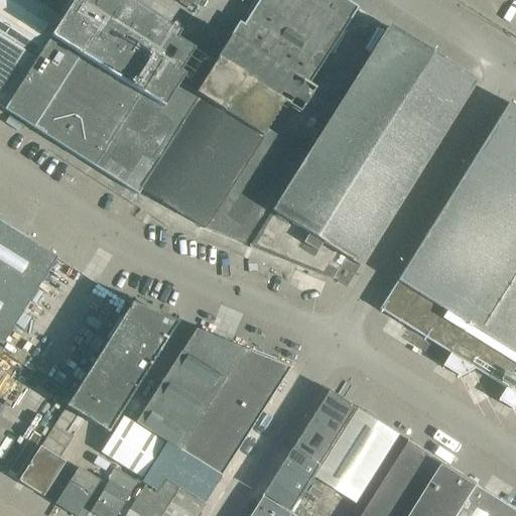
[(0,0),(0,107),(3,110),(71,0),(0,0)]
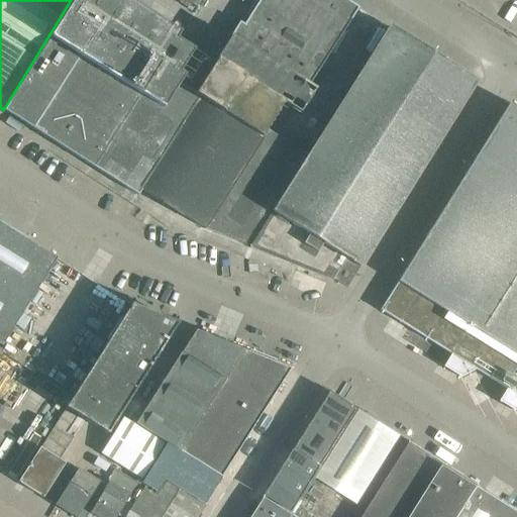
[(71,0),(3,110),(49,139),(137,195),(140,189),(162,202),(161,203),(162,204),(163,203),(180,214),(179,215),(181,216),(181,215),(204,228),(249,246),(248,247),(307,272),(321,278),(330,281),(331,279),(333,280),(345,260),(357,267),(474,82),(387,26),(306,154),(265,129),(281,103),(298,114),(314,89),(308,85),(357,8),(357,7),(345,0),(257,0),(243,24),(238,21),(212,64),(211,63),(180,43),(174,39),(178,32),(125,0),(71,0)]
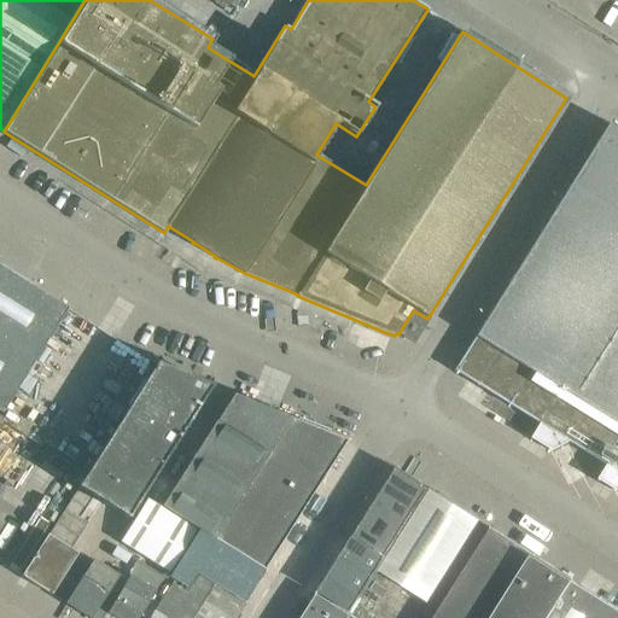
[(617,129),(607,123),(454,369),(541,425),(565,439),(605,465),(617,472),(617,129)]
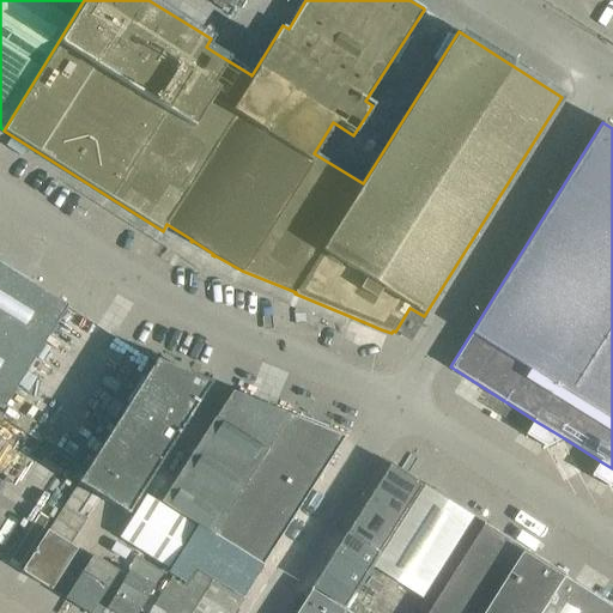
[(0,263),(0,407),(1,408),(66,305),(0,263)]
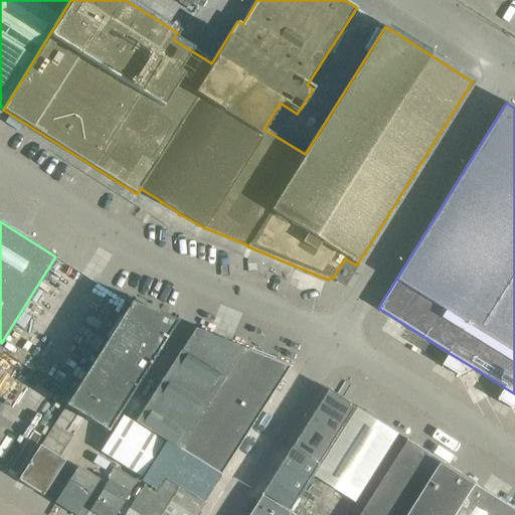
[(344,259),(332,279),(344,286),(356,266),(344,259)]
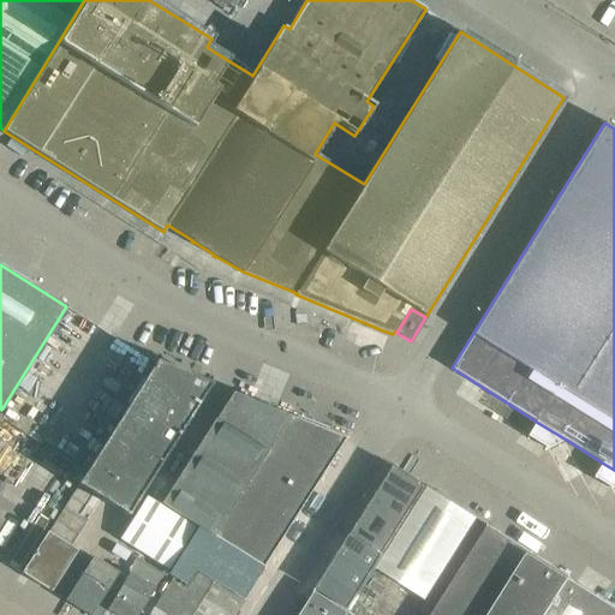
[(210,384),(154,363),(85,471),(84,473),(77,484),(95,495),(126,515),(210,384)]
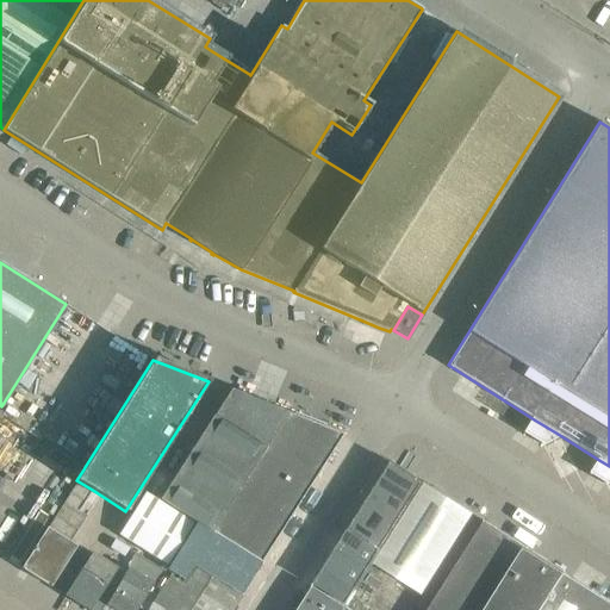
[(160,499),(212,533),(288,414),(230,390),(160,499)]
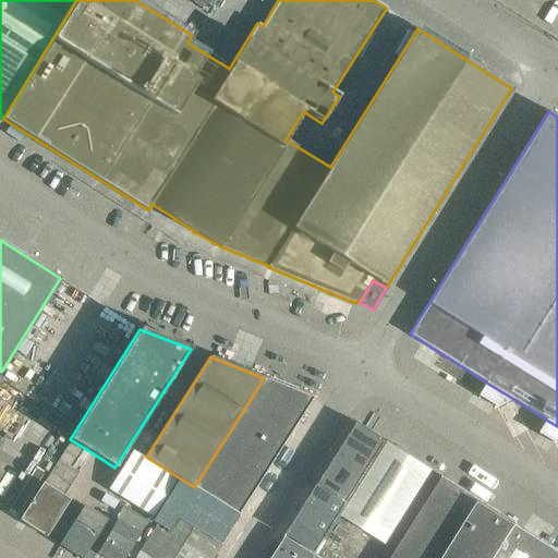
[(264,378),(194,487),(196,488),(239,516),(242,509),(311,400),(313,398),(310,397),(264,378)]
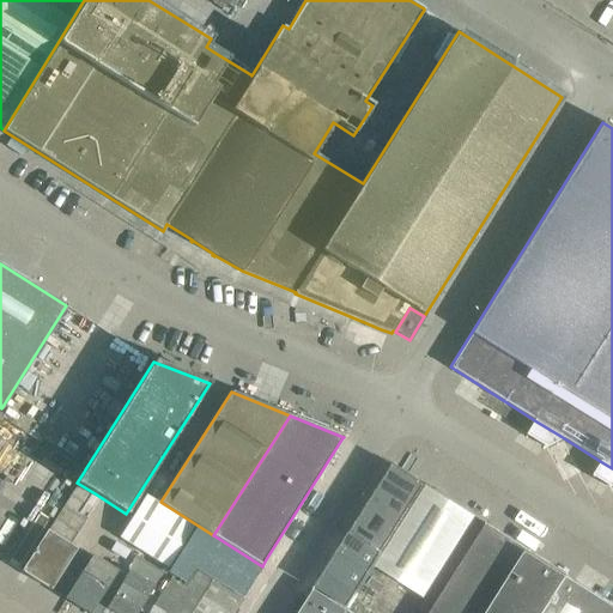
[(393,465),(351,530),(384,552),(428,485),(393,465)]
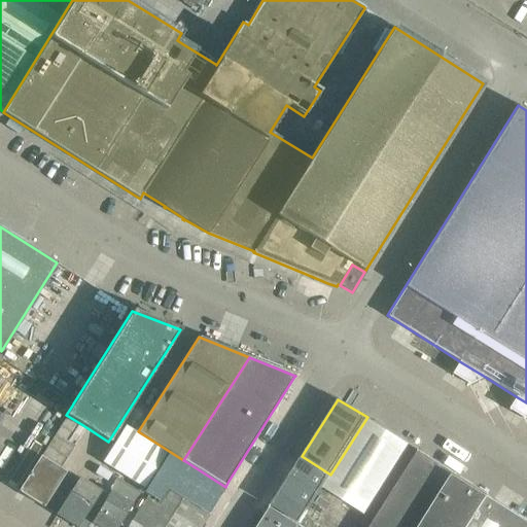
[(66,416),(60,426),(78,438),(85,428),(66,416)]
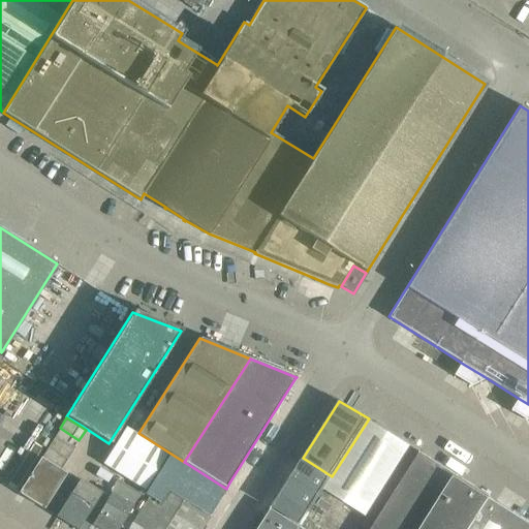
[(332,476),(324,489),(366,516),(409,444),(369,418),(332,476)]
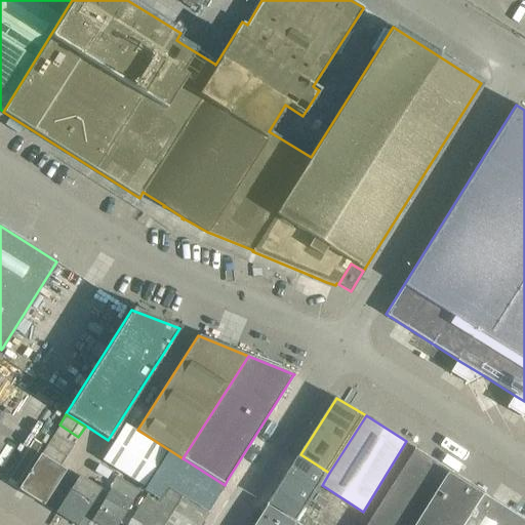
[(144,486),(166,450),(124,423),(101,459),(144,486)]
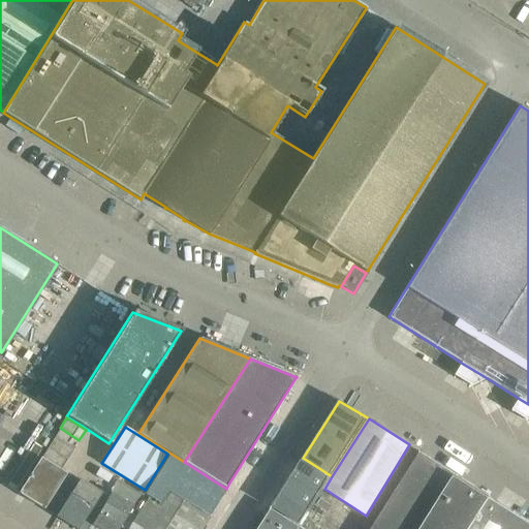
[(60,428),(54,437),(72,449),(79,440),(60,428)]
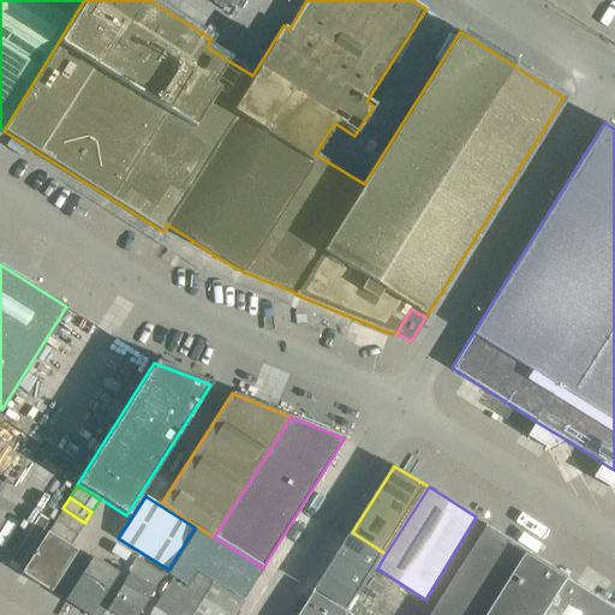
[(84,523),(63,508),(55,520),(77,535),(84,523)]
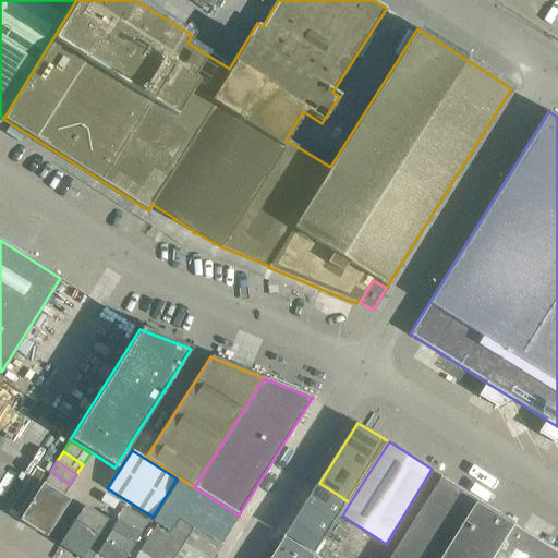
[(70,485),(50,472),(44,482),(63,495),(70,485)]
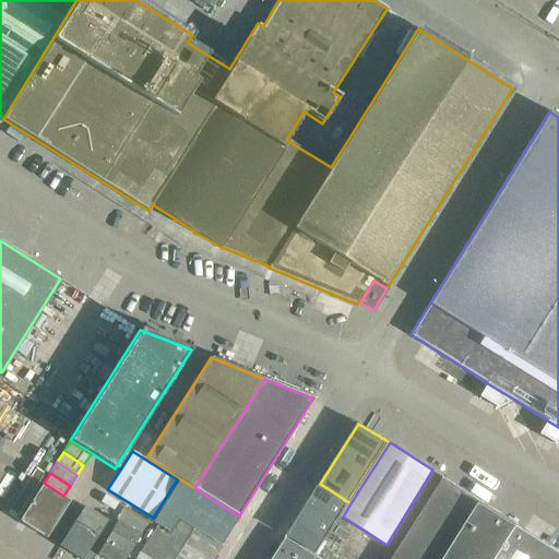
[(273,558),(558,558),(558,551),(523,528),(443,478),(392,558),(326,558),(319,554),(289,535),(273,558)]
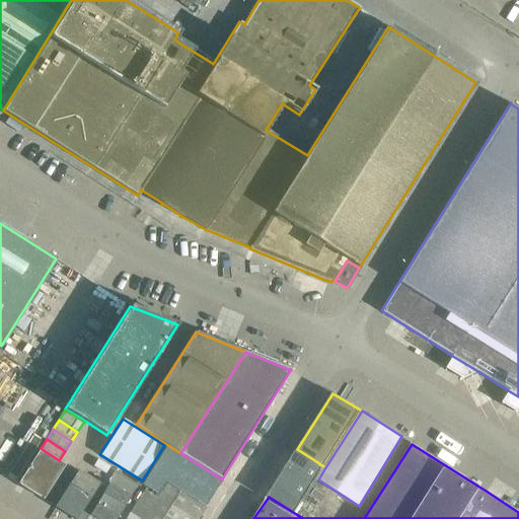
[(166,445),(142,485),(146,487),(157,494),(164,482),(165,480),(205,506),(212,495),(221,478),(182,454),(180,453),(166,445)]
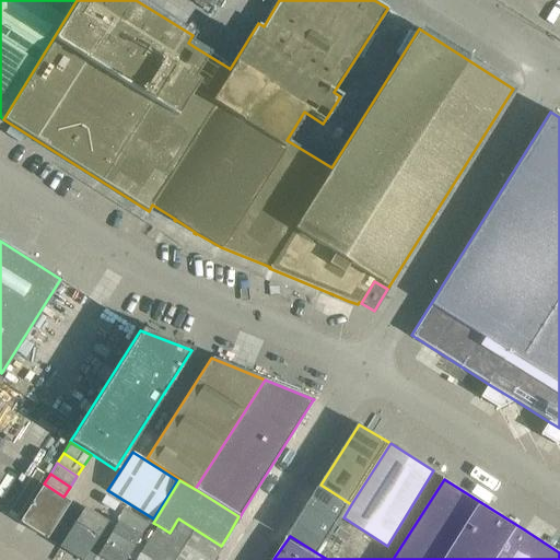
[(19,522),(46,538),(70,502),(43,485),(19,522)]
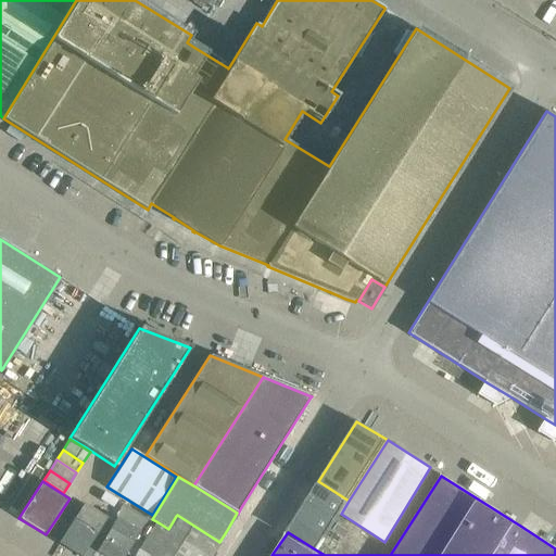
[(318,481),(307,500),(338,518),(341,514),(349,501),(318,481)]
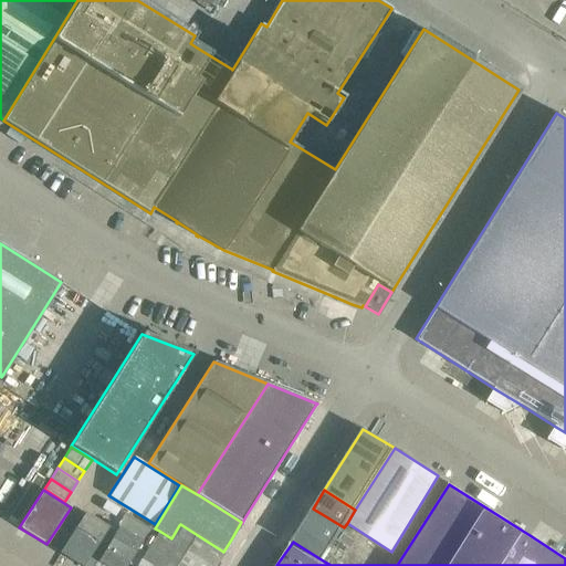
[(313,509),(301,527),(332,546),(344,527),(313,509)]
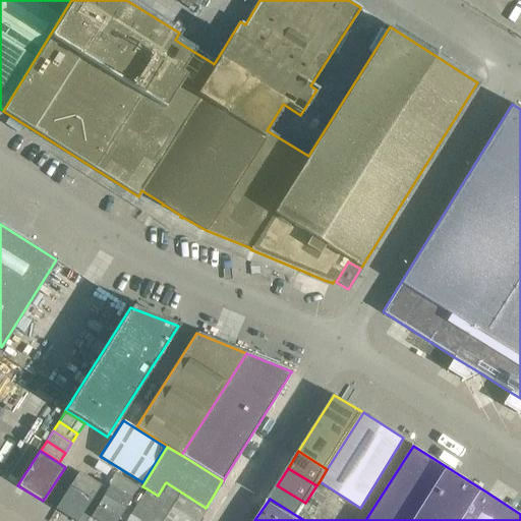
[(77,471),(55,509),(73,520),(76,520),(100,485),(77,471)]
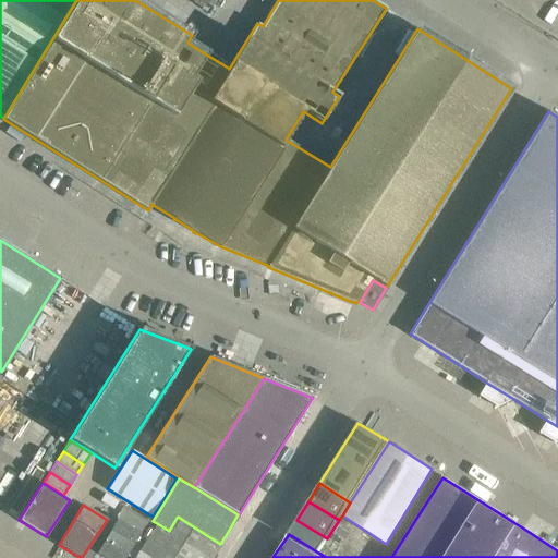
[(122,506),(91,557),(134,557),(154,528),(156,525),(122,506)]
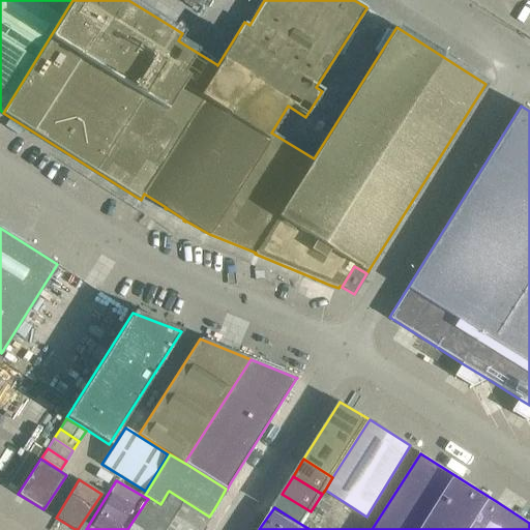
[(127,529),(200,529),(208,517),(168,492),(160,504),(157,508),(146,501),(127,529)]
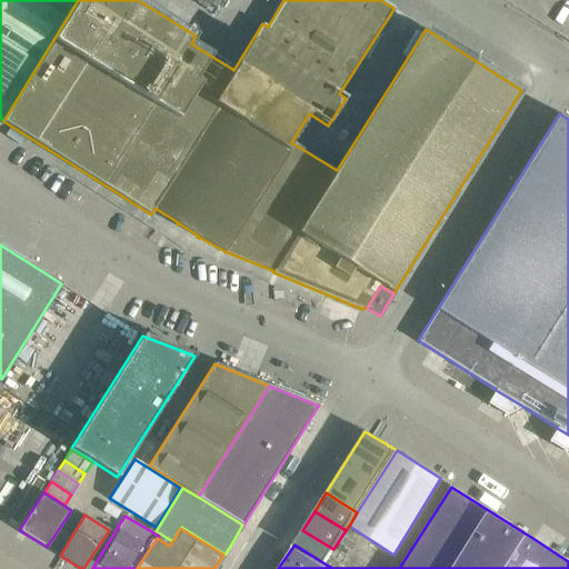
[(333,549),(302,530),(293,543),(295,545),(325,563),(333,549)]
